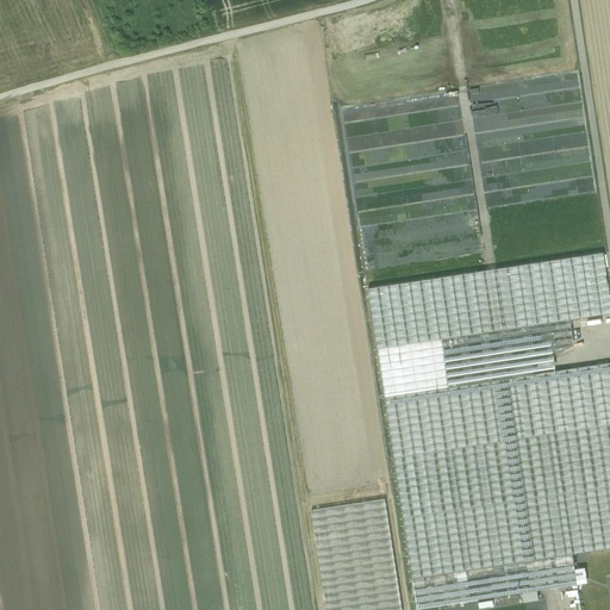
[(609,307),(602,254),(368,290),(393,459),(609,425),(609,363),(555,373),(552,355),(572,344),(568,322),(609,315),(609,307)]
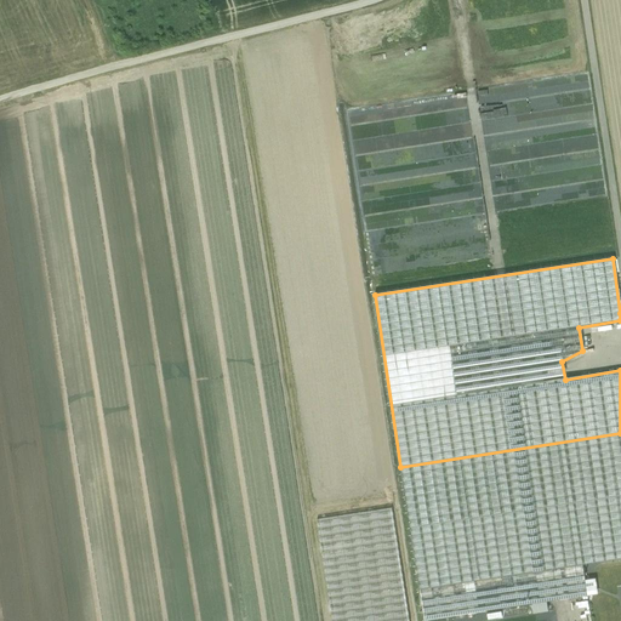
[(620,433),(400,467),(420,591),(582,565),(620,559),(620,433)]
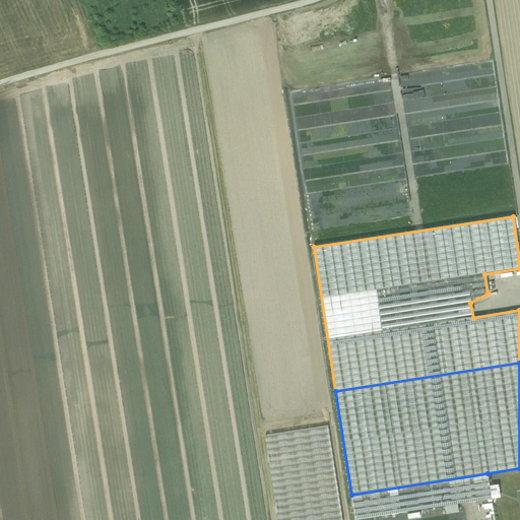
[(342,519),(328,426),(265,436),(277,519),(342,519)]
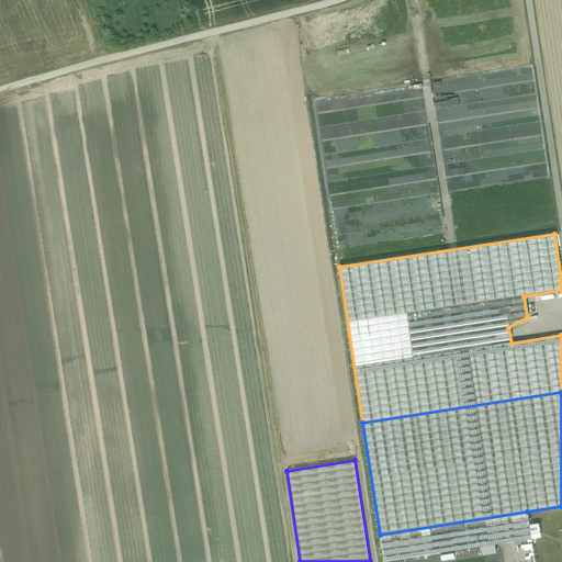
[(527,512),(484,519),(489,547),(531,540),(529,526),(527,512)]
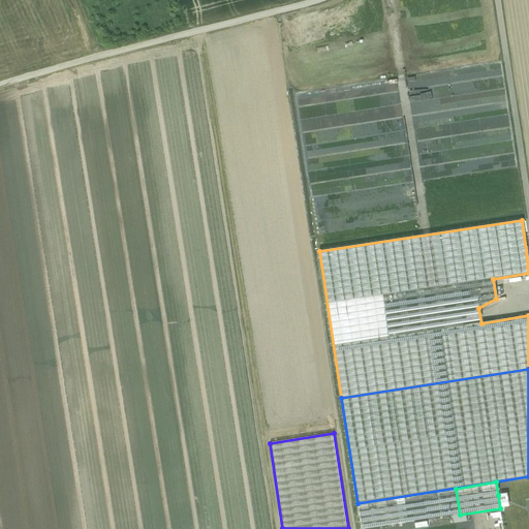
[(456,489),(358,503),(361,528),(363,528),(460,515),(456,489)]
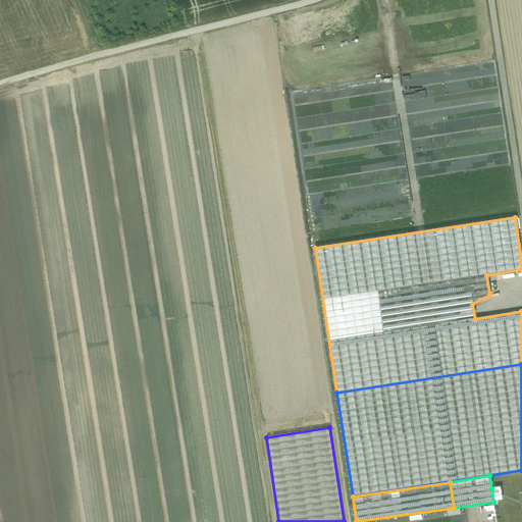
[(500,487),(491,488),(493,502),(502,500),(500,487)]
